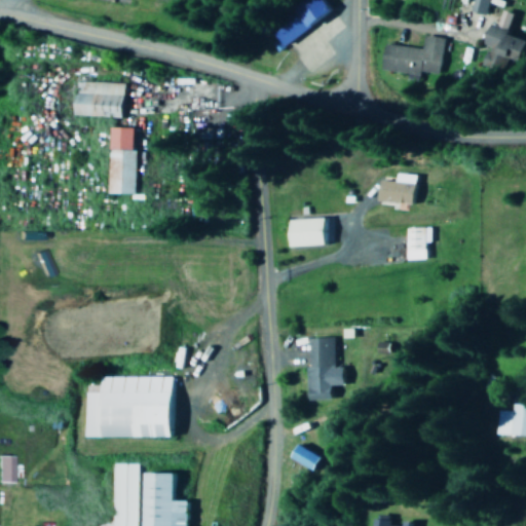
[(306,0),(270,30),(286,47),(332,10),(323,0),(306,0)]
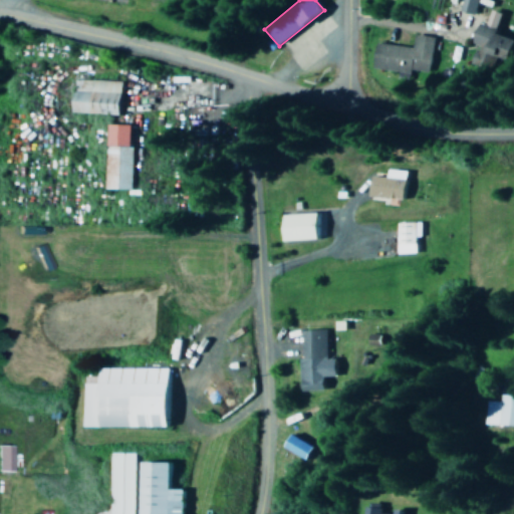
[(474,15),(478,0),(461,0),(458,11),(474,15)]
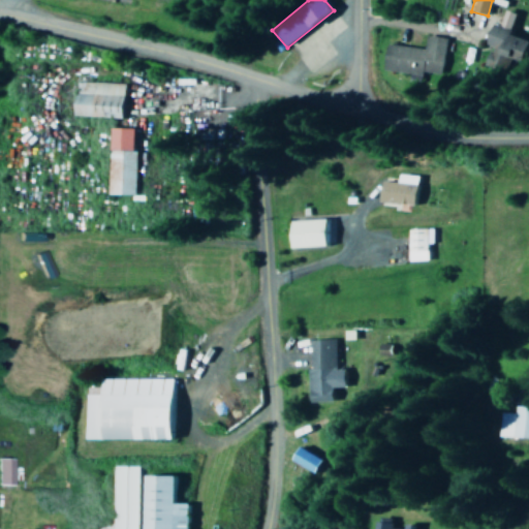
[(516,13),(504,10),(499,27),(492,25),(485,52),(492,54),(490,61),(512,67),(522,35),(510,33),(516,13)]
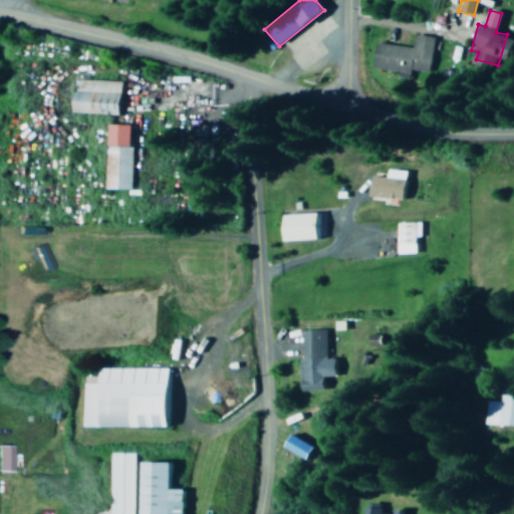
[(382,38),(419,43),(420,31),(440,34),(435,71),(418,69),(417,75),(402,72),(403,66),(379,63),(382,38)]
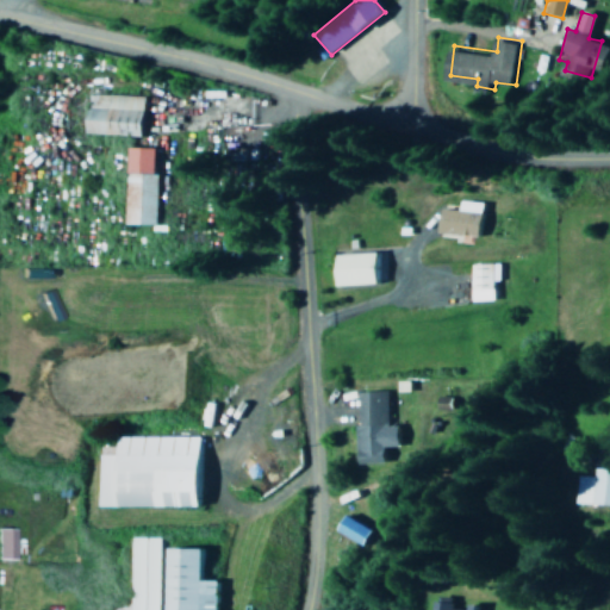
[(141,137),(142,97),(86,95),(85,136),(141,137)]
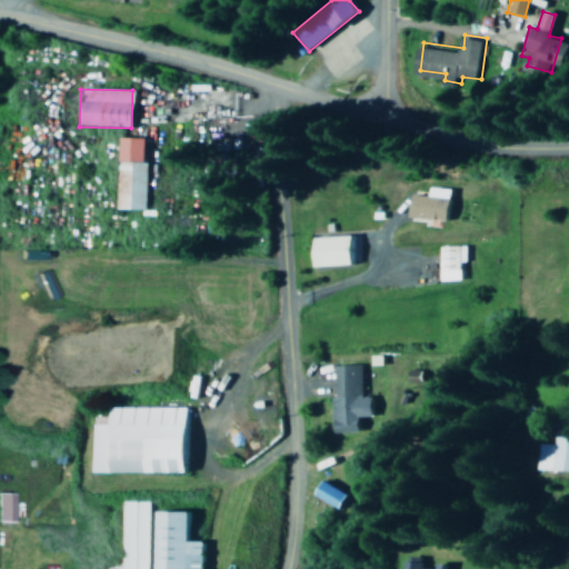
[(116,210),(145,211),(146,139),(117,138),(116,210)]
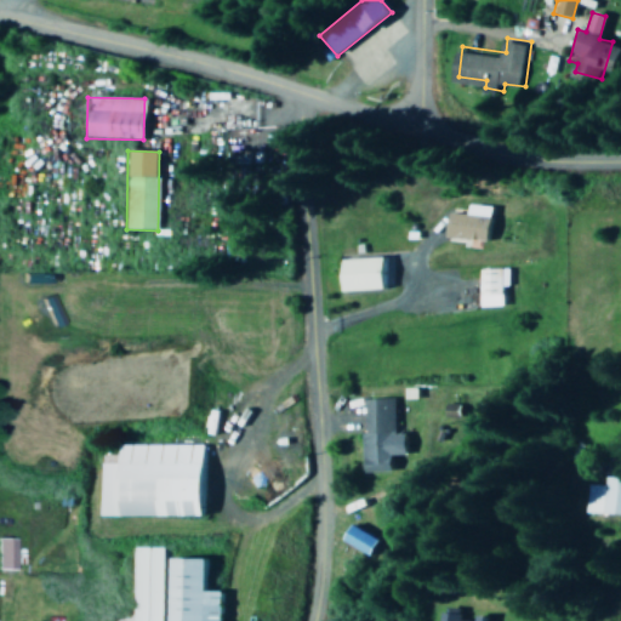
[(466,215),(448,214),(446,239),(489,241),(490,208),(466,206),(466,215)]
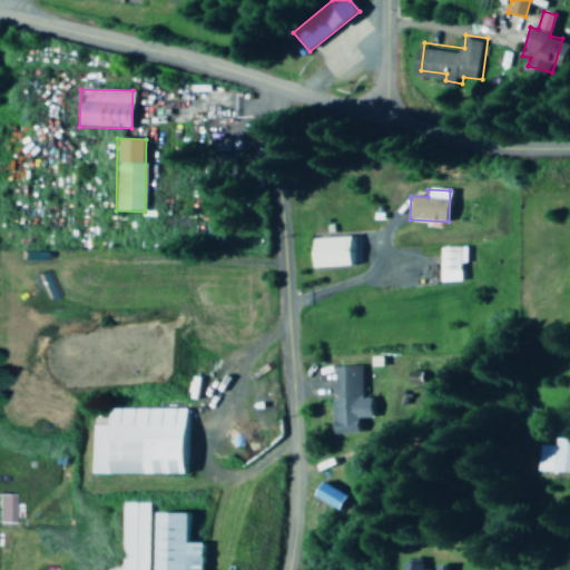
[(354,267),(353,237),(314,238),(315,269),(354,267)]
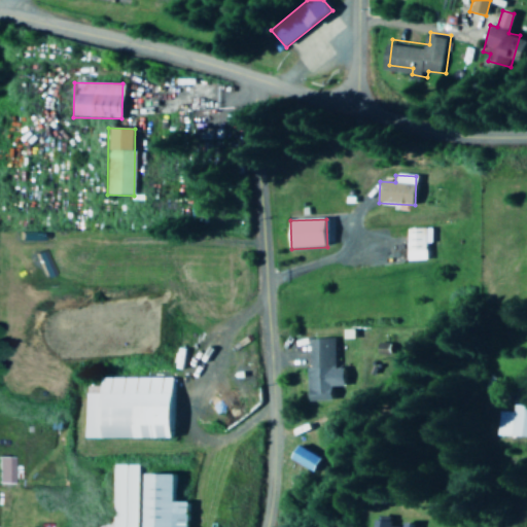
[(429,227),(405,230),(406,261),(426,260),(425,244),(430,243),(429,227)]
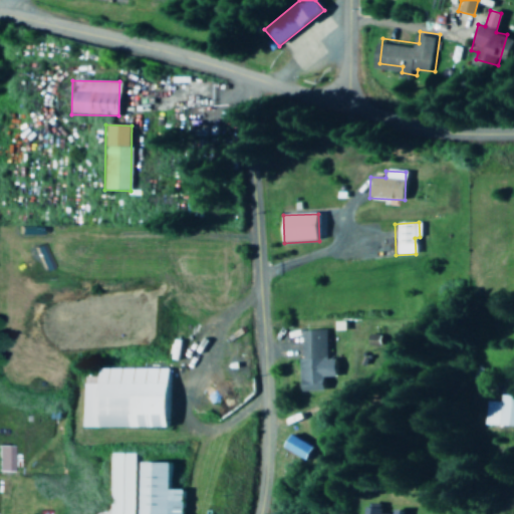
[(33,248),(40,272),(49,269),(42,245),(33,248)]
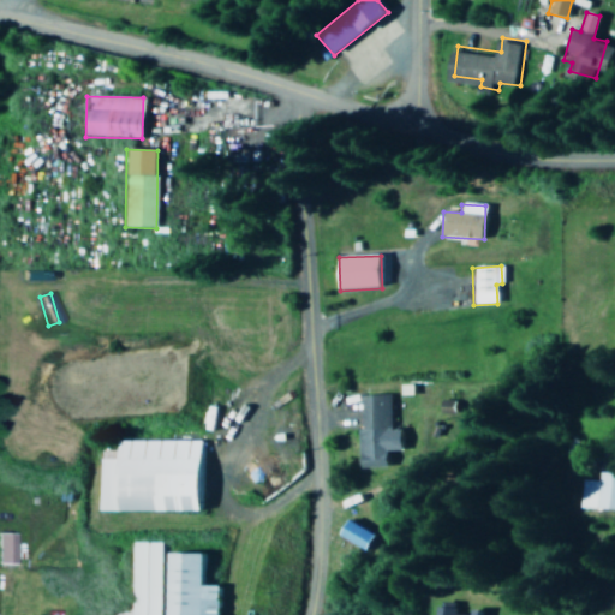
[(358,395),(360,429),(357,430),(358,469),(388,467),(387,452),(402,451),(401,429),(389,429),(388,394),(358,395)]
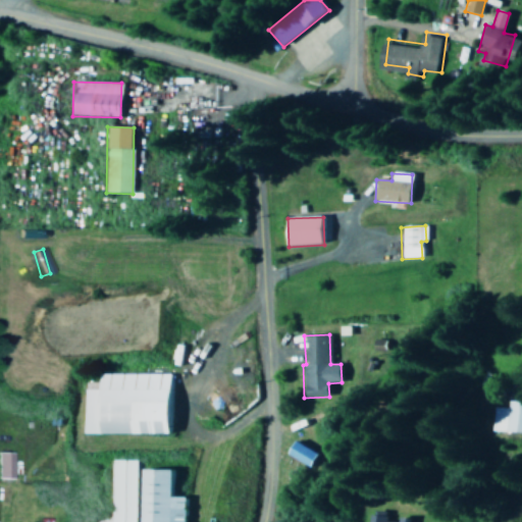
[(82,434),(171,434),(171,374),(96,374),(96,382),(82,382),(82,434)]
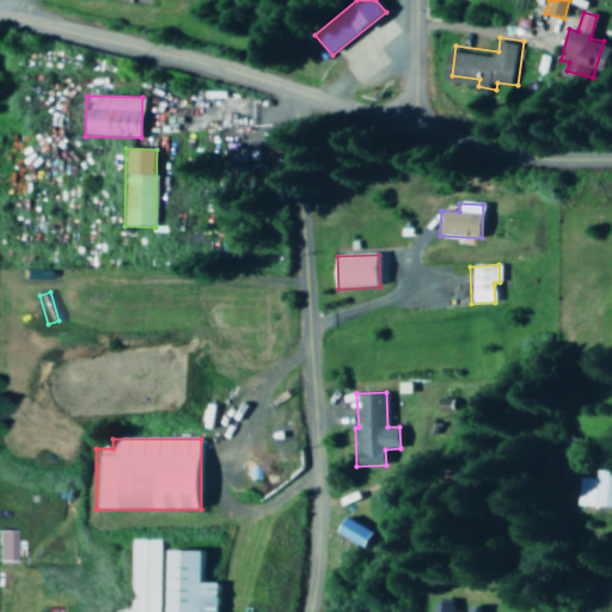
[(611,506),(611,469),(603,469),(603,477),(585,477),(583,505),(611,506)]
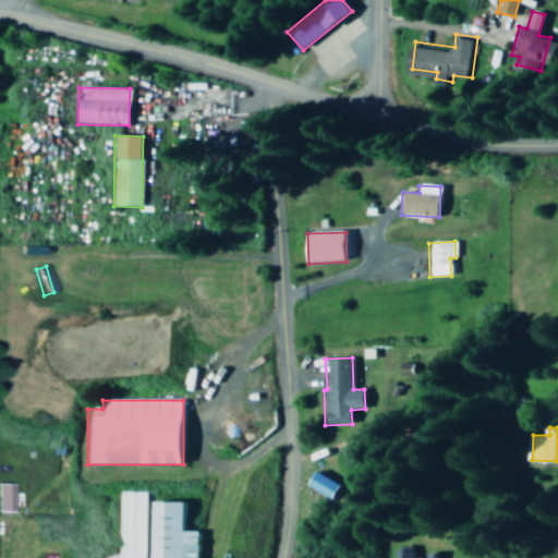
[(334,499),(341,484),(316,472),(308,486),(334,499)]
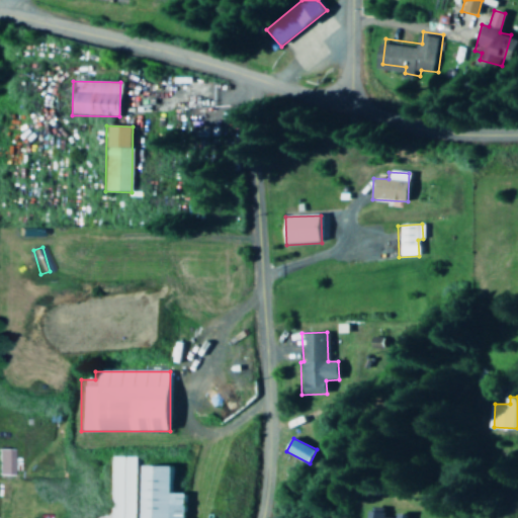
[(0,476),(10,477),(10,450),(0,449),(0,476)]
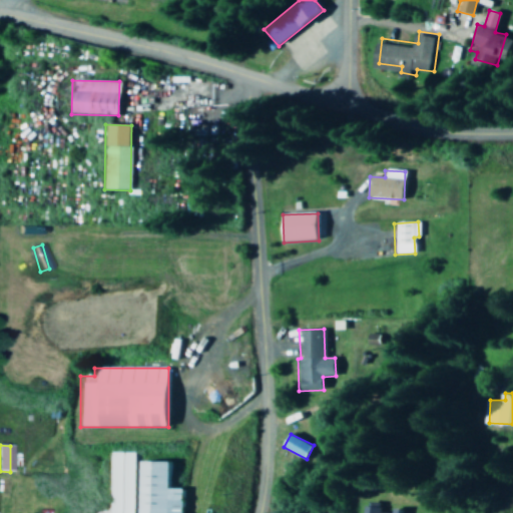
[(129,512),(131,453),(106,452),(105,509),(90,509),(89,512),(129,512)]
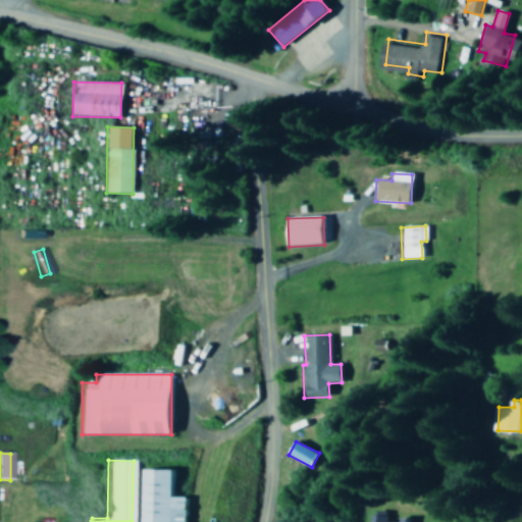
[(186,521),(187,497),(173,497),(173,469),(142,469),(141,521),(186,521)]
